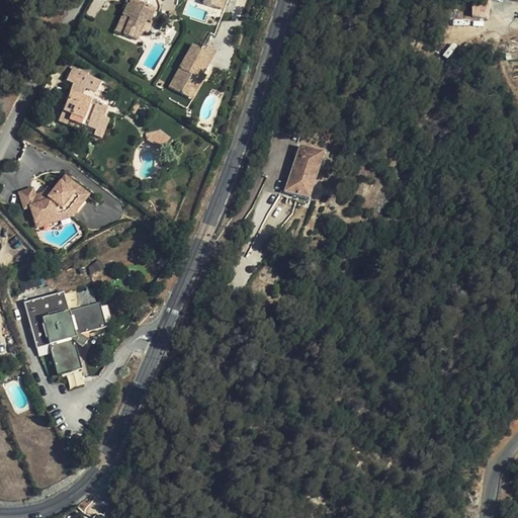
[(126,4),(121,16),(128,19),(121,34),(137,40),(141,31),(145,21),(148,22),(154,9),(155,9),(156,10),(157,9),(158,9),(159,8),(160,7),(160,6),(160,5),(160,4),(158,0),(130,0),(131,0),(128,5),(126,4)]
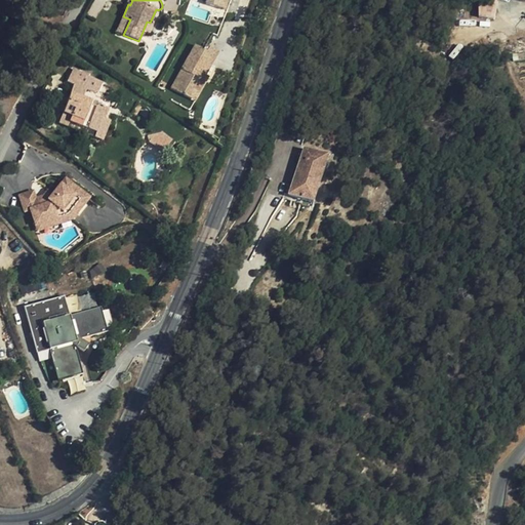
[(207,0),(206,4),(227,11),(231,0),(207,0)]
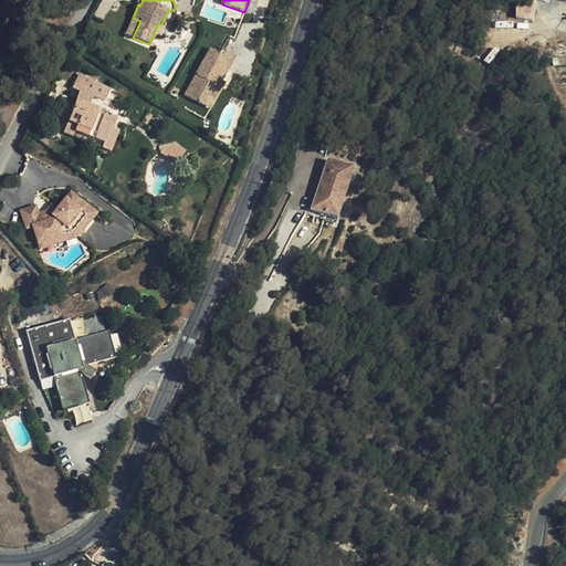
[(537,0),(523,0),(521,13),(534,16),(537,0)]
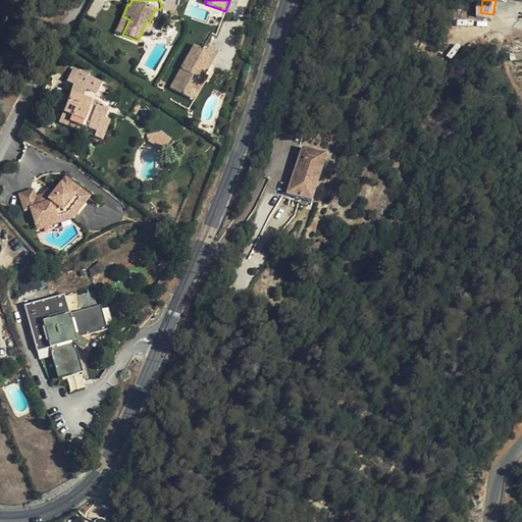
[(129,19),(122,16),(116,32),(122,35),(129,19)]
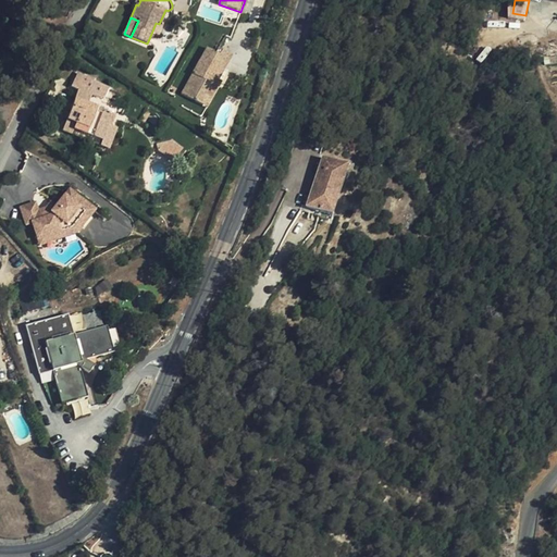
[(162,26),(159,24),(156,23),(151,34),(158,36),(162,26)]
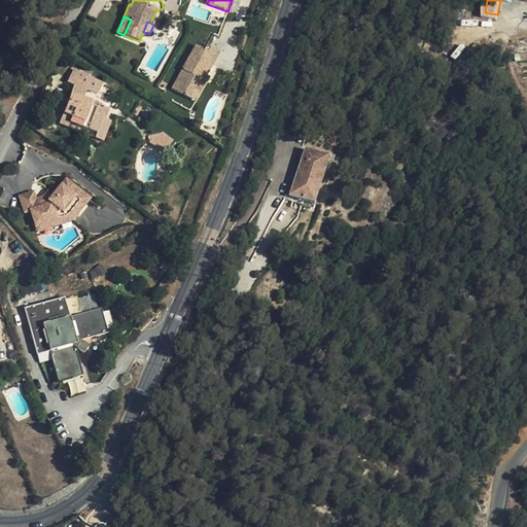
[(177,93),(190,100),(204,76),(206,77),(219,54),(207,46),(205,50),(197,45),(182,70),(187,73),(177,93)]
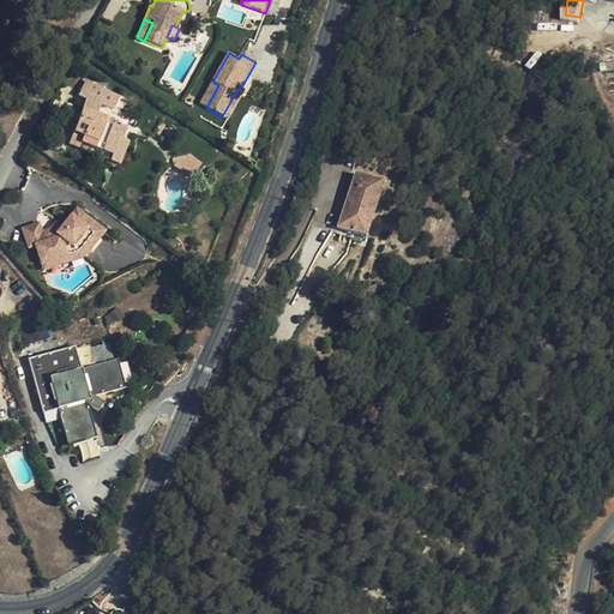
[(88,98),(101,104),(110,109),(115,107),(120,97),(103,89),(104,88),(95,83),(95,85),(85,80),(79,94),(88,98)]
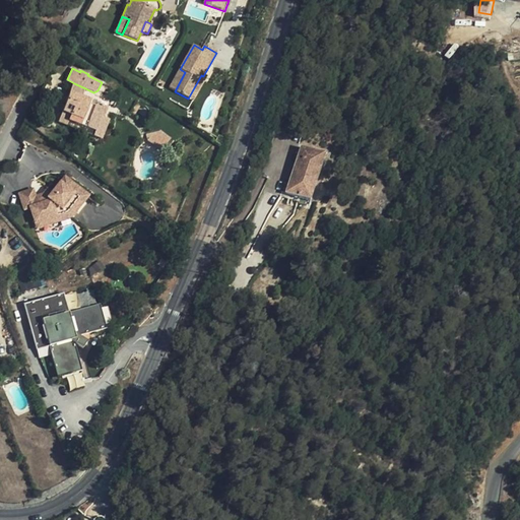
[(170,88),(175,91),(185,72),(180,69),(170,88)]
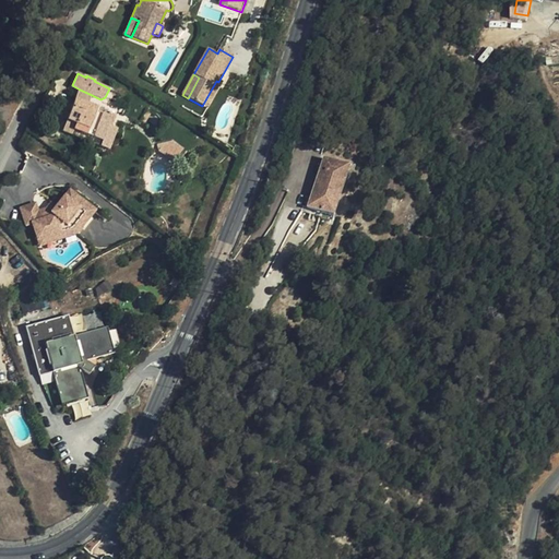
[(223,84),(218,82),(216,81),(202,106),(209,109),(223,84)]
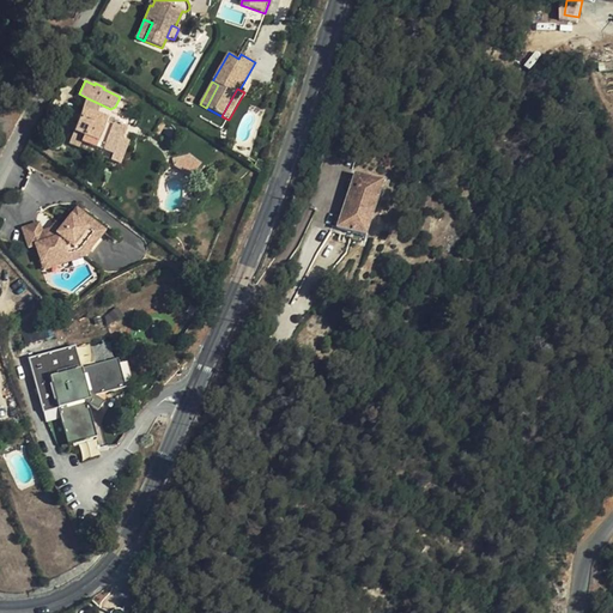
[(258,90),(250,103),(261,108),(267,95),(258,90)]
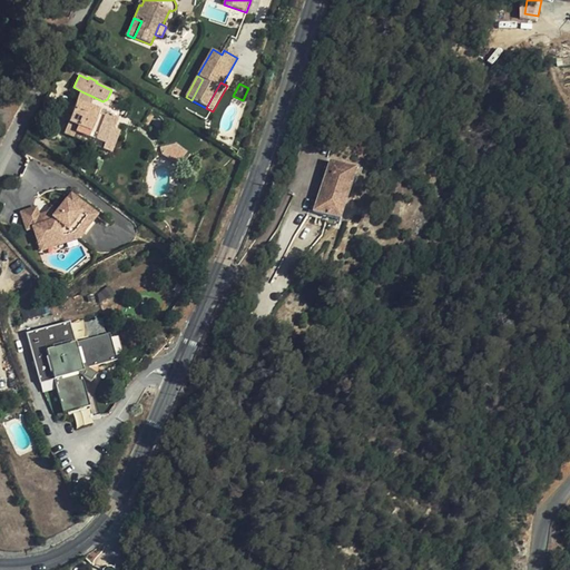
[(81,91),(77,101),(89,107),(94,97),(81,91)]
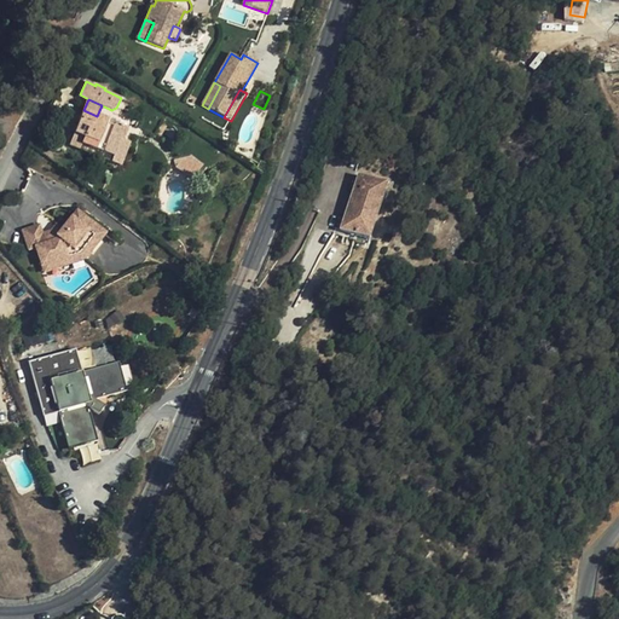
[(81,144),(113,156),(120,139),(123,140),(128,128),(117,125),(113,126),(110,125),(108,120),(97,116),(84,110),(69,145),(79,150),(81,144)]
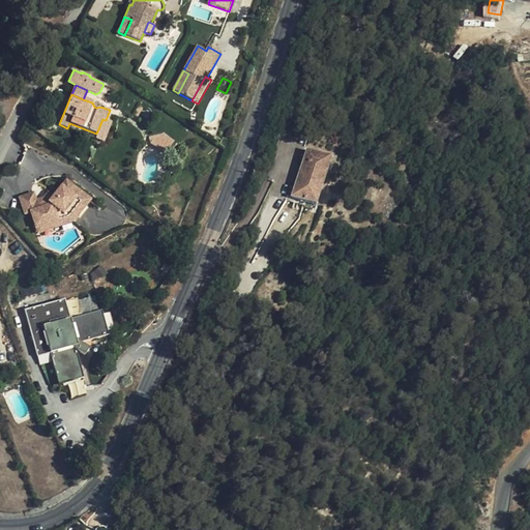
[(121,110),(134,117),(142,104),(129,95),(121,110)]
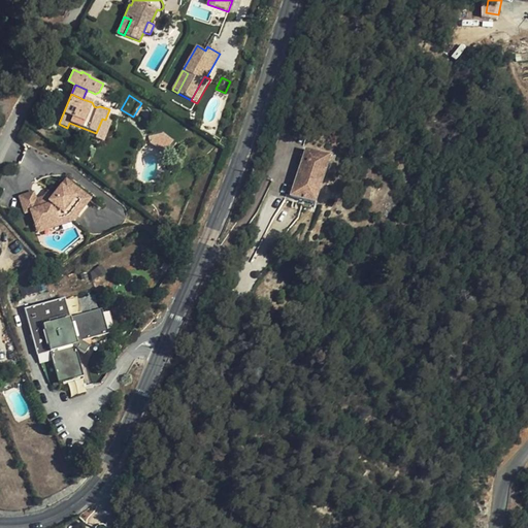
[(144,105),(141,103),(133,117),(136,119),(144,105)]
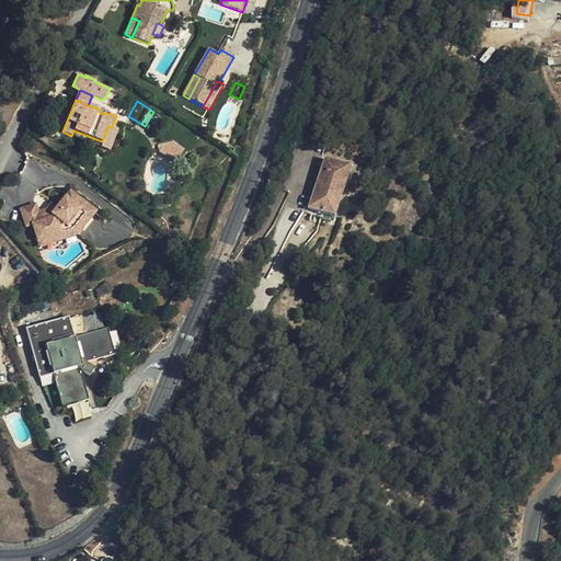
[(118,129),(112,127),(109,126),(102,141),(100,147),(110,151),(118,129)]
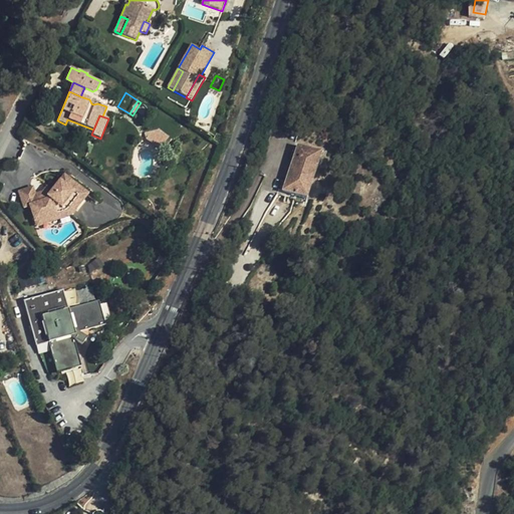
[(155,129),(145,134),(147,140),(148,141),(149,141),(150,141),(151,141),(152,141),(153,142),(154,142),(155,143),(156,144),(157,144),(157,145),(158,146),(159,148),(160,149),(168,137),(155,129)]
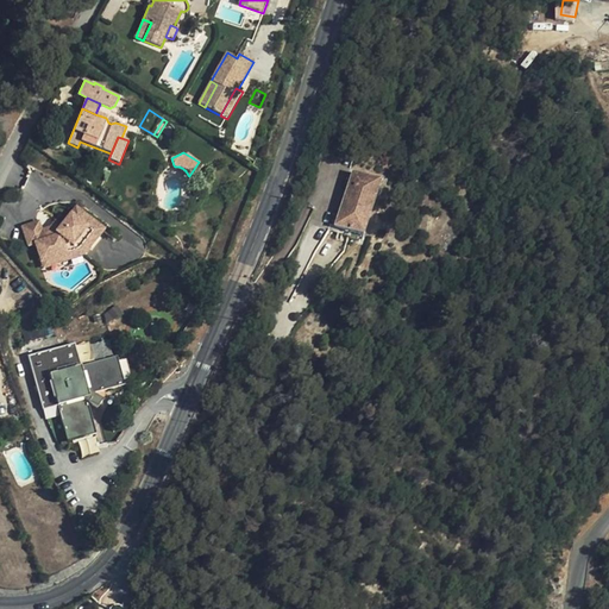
[(364,237),(382,183),(353,174),(336,227),(364,237)]
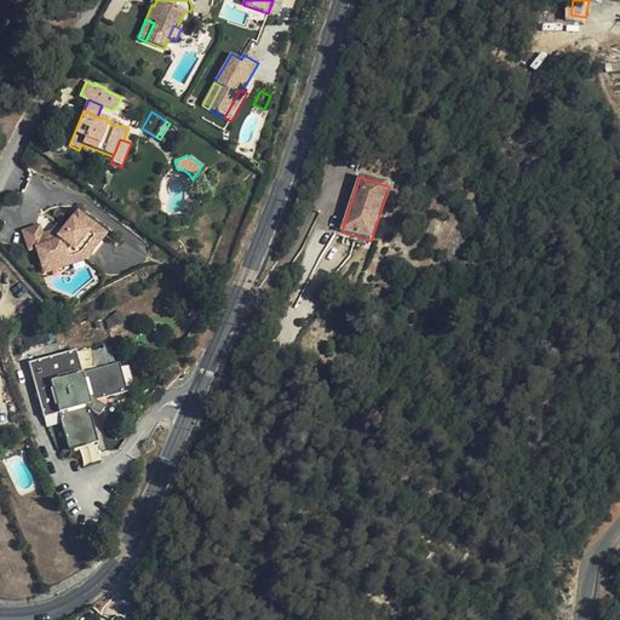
[(63,230),(57,237),(61,240),(36,247),(42,268),(81,254),(95,236),(82,228),(89,220),(78,212),(63,230)]
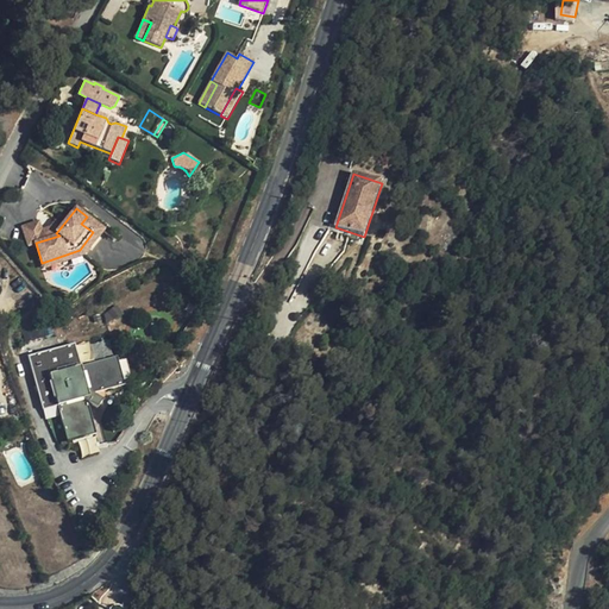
[(80,250),(42,263),(44,269),(85,255),(105,231),(87,217),(81,224),(93,232),(80,250)]
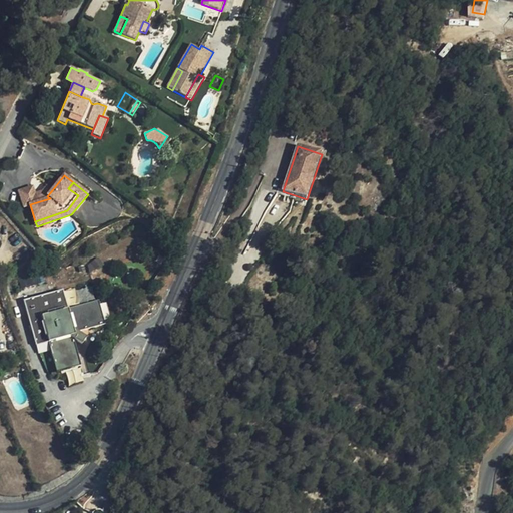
[(47,196),(52,190),(47,186),(40,195),(32,197),(29,190),(15,195),(19,208),(30,204),(50,198),(47,196)]
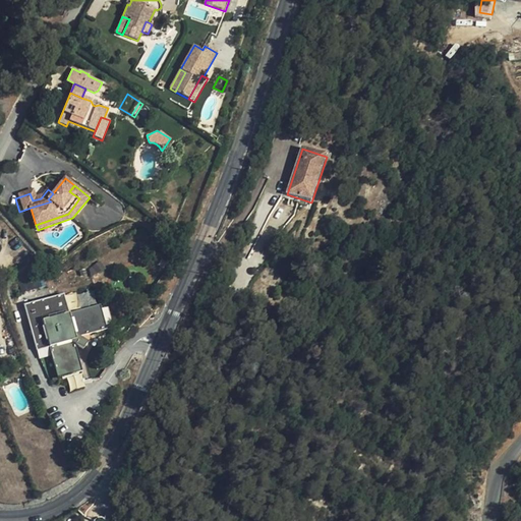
[(64,293),(24,304),(37,351),(50,348),(58,379),(82,371),(75,345),(83,349),(88,343),(79,337),(107,330),(100,305),(70,313),(64,293)]
